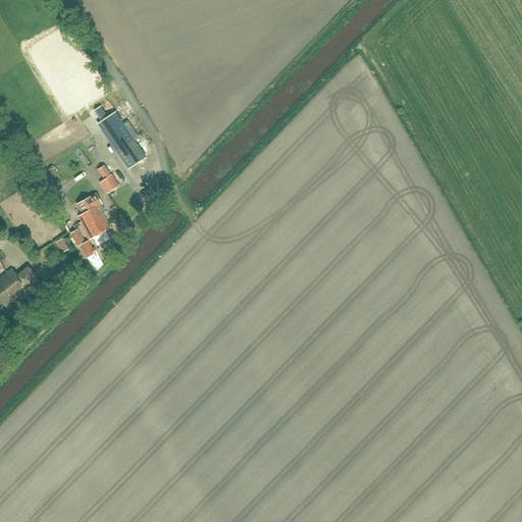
[(106,117),(102,121),(115,141),(111,144),(128,170),(146,158),(115,112),(106,117)]
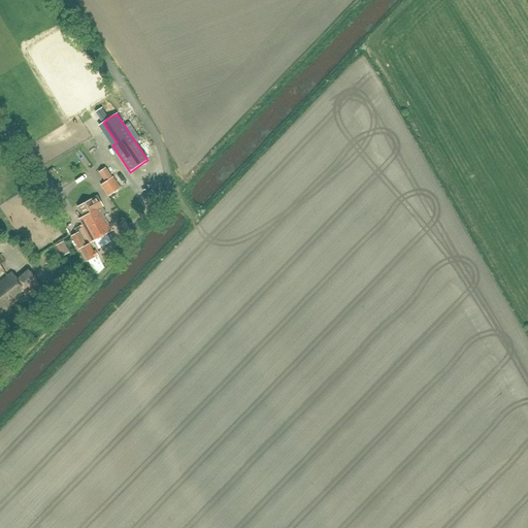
[(100,186),(108,197),(121,188),(112,176),(100,186)]
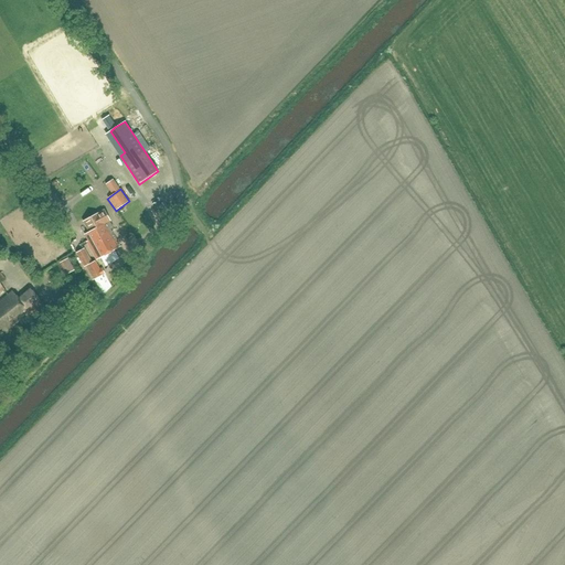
[(89,231),(86,233),(84,234),(87,242),(86,242),(96,259),(119,246),(112,232),(110,232),(105,223),(109,221),(104,211),(84,222),(89,231)]
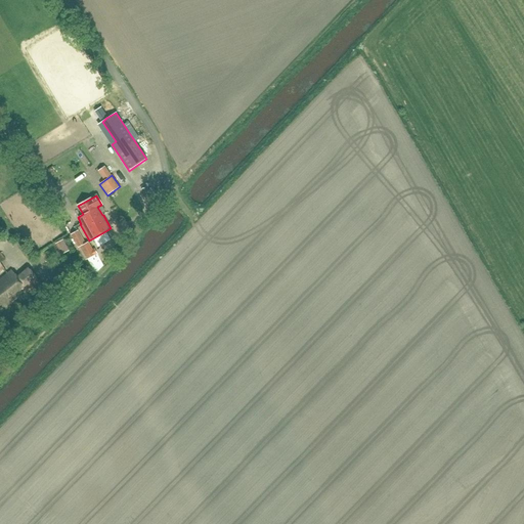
[(78,230),(70,234),(78,248),(79,247),(86,260),(97,254),(94,249),(92,250),(88,242),(85,244),(78,230)]
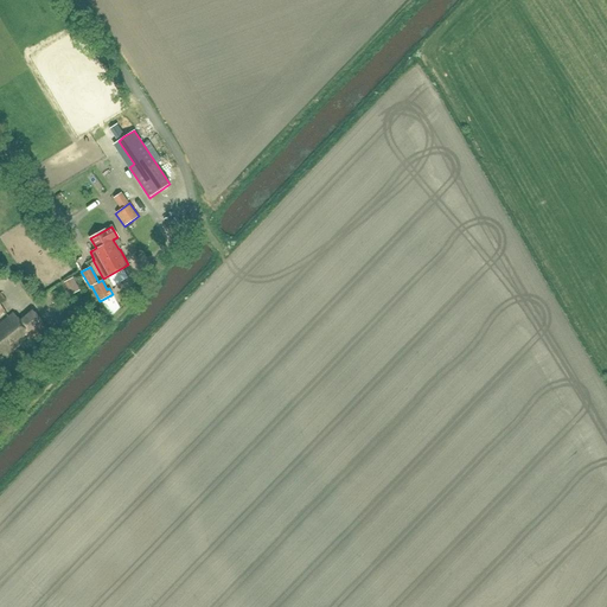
[(72,278),(66,281),(74,294),(80,291),(72,278)]
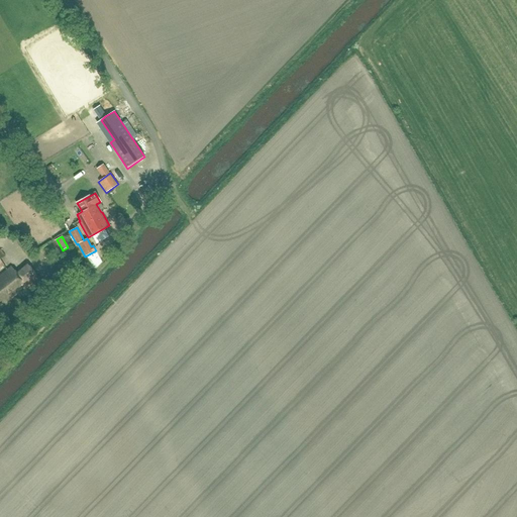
[(0,298),(1,298),(4,302),(25,285),(29,289),(40,281),(27,264),(15,273),(11,268),(0,277),(0,298)]
